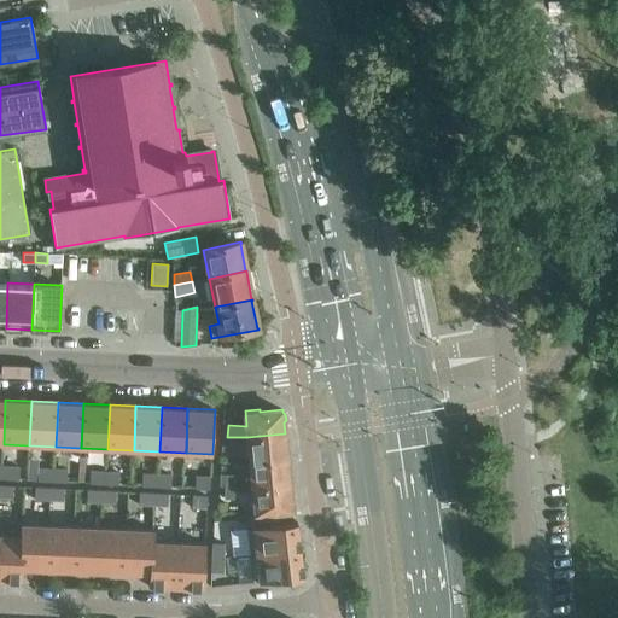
[(248,437),(251,462),(287,459),(287,456),(290,454),(289,445),(286,444),(285,433),(248,437)]
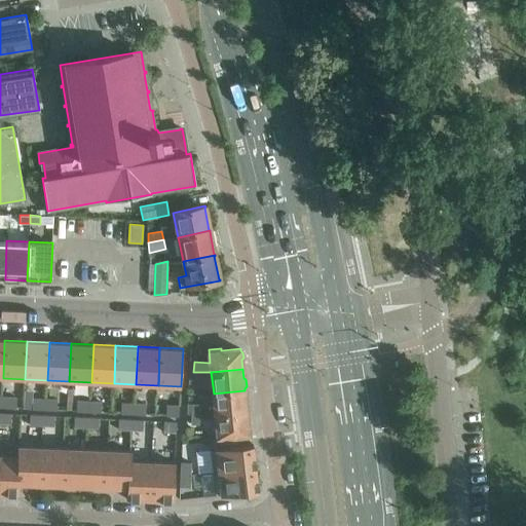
[(193,372),(193,383),(200,384),(202,384),(202,372),(193,372)]
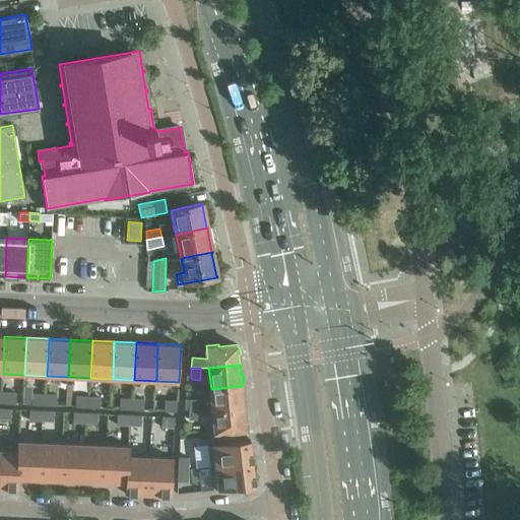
[(211,389),(213,410),(245,407),(244,398),(246,396),(245,390),(243,388),(242,386),(211,389)]
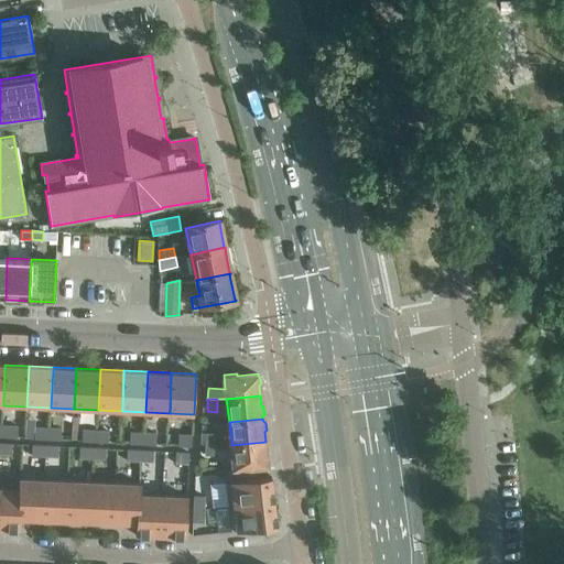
[(19,426),(6,425),(6,436),(19,437),(19,426)]
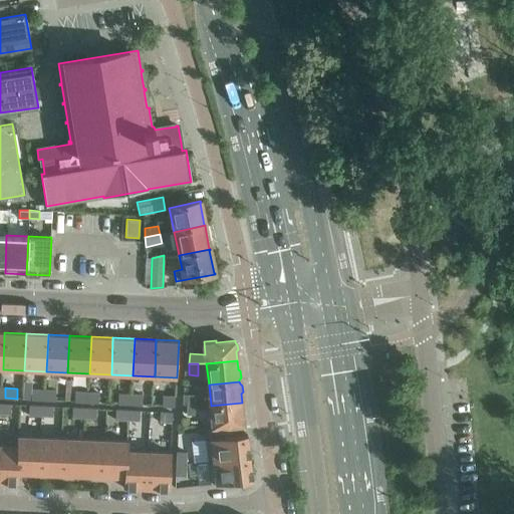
[(44,400),(45,390),(33,390),(32,400),(44,400)]
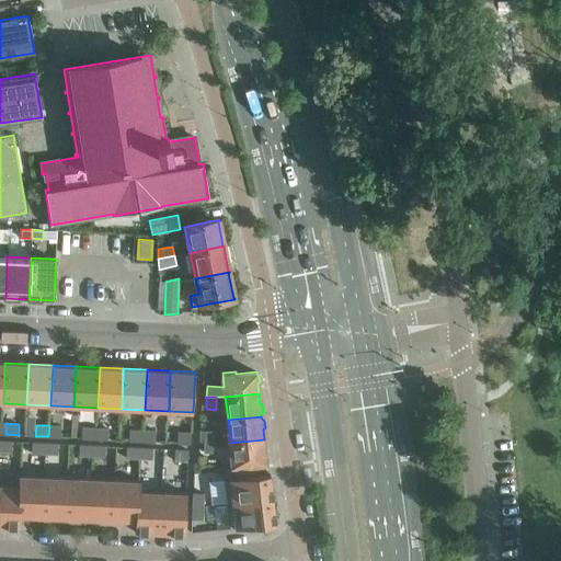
[(61,437),(63,426),(49,425),(48,436),(61,437)]
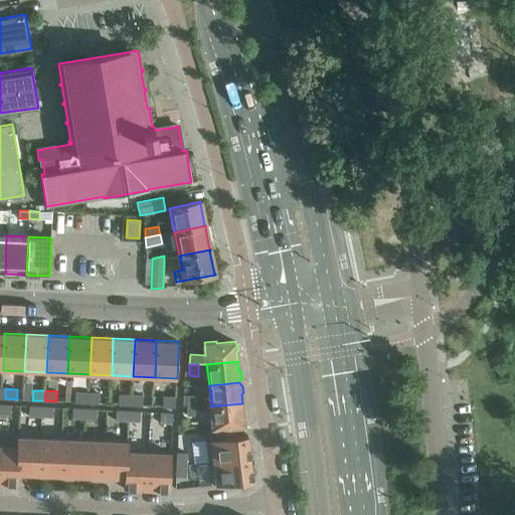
[(89,392),(76,392),(75,402),(88,402),(89,392)]
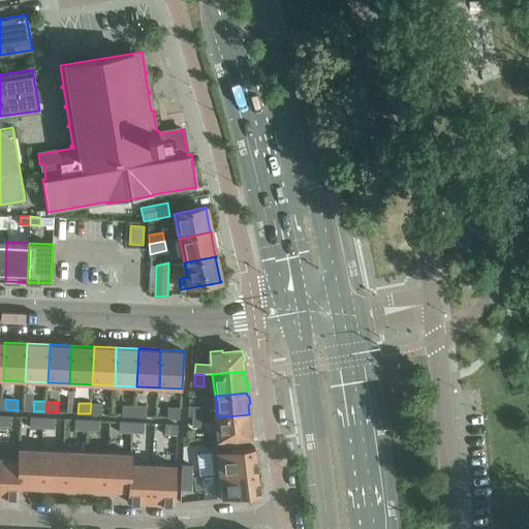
[(103,404),(91,403),(90,413),(102,414),(103,404)]
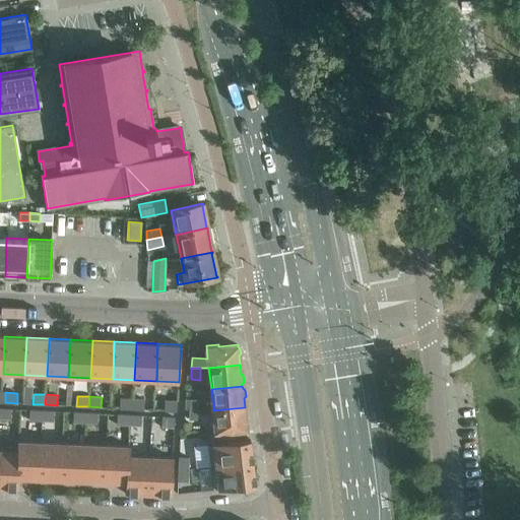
[(133,398),(121,398),(121,408),(133,408),(133,398)]
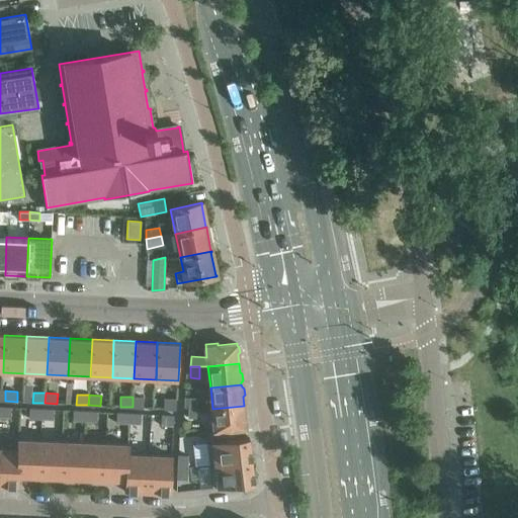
[(145,398),(133,397),(133,407),(144,408),(145,398)]
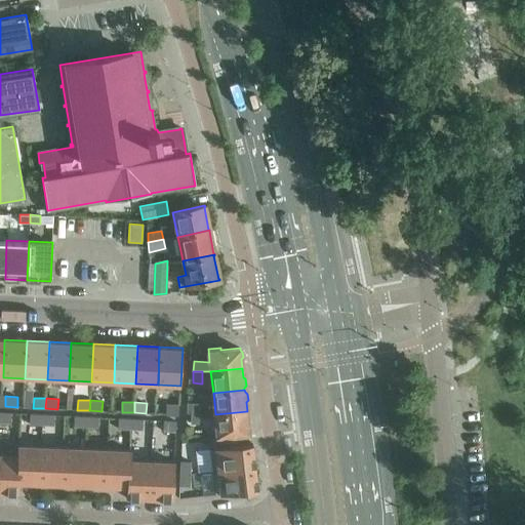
[(192,403),(191,413),(202,414),(203,403),(192,403)]
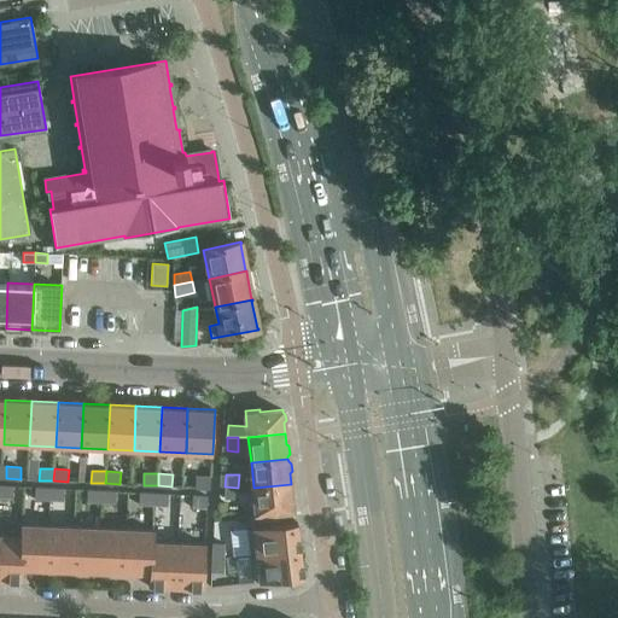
[(211,476),(197,476),(196,488),(211,488),(211,476)]
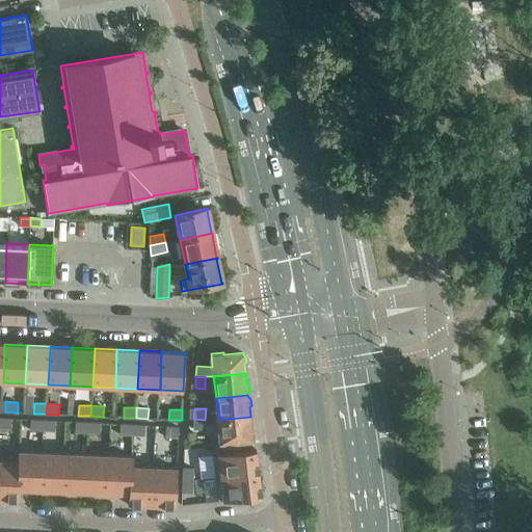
[(250,417),(218,420),(220,441),(231,442),(241,440),(242,442),(250,441),(249,439),(253,439),(253,436),(255,433),(254,427),(251,426),(250,417)]
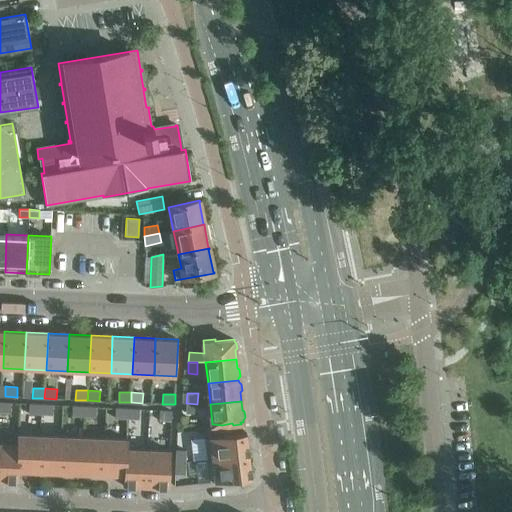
[(11,403),(0,402),(0,412),(11,413),(11,403)]
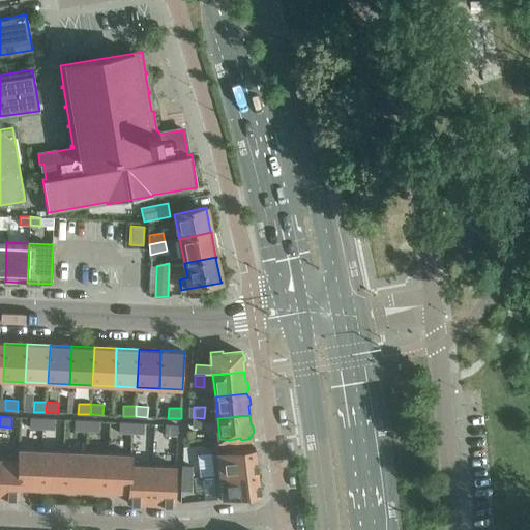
[(42,418),(30,417),(29,428),(41,429),(42,418)]
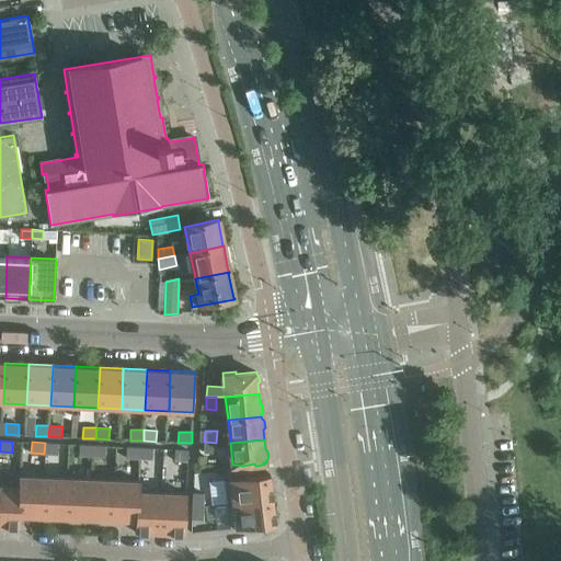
[(216,443),(204,442),(204,453),(215,453),(216,443)]
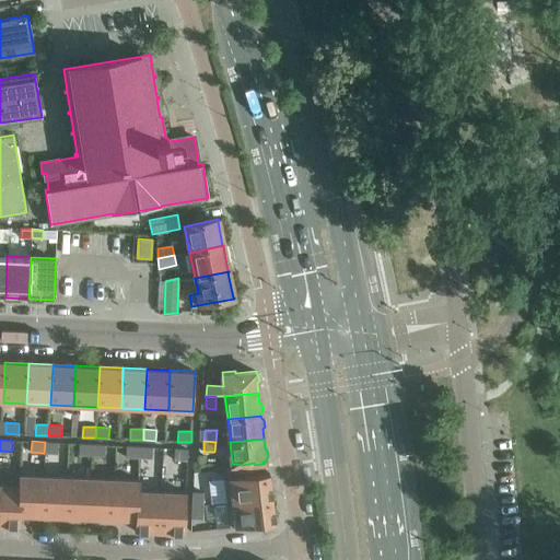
[(58,443),(45,442),(44,453),(57,454),(58,443)]
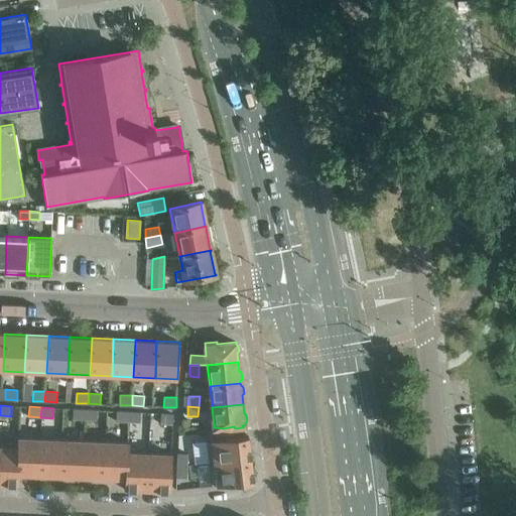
[(85,409),(73,408),(72,418),(84,419),(85,409)]
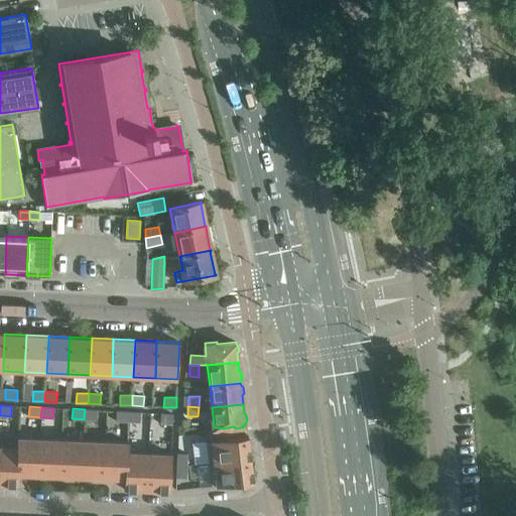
[(96,420),(97,410),(85,409),(84,419),(96,420)]
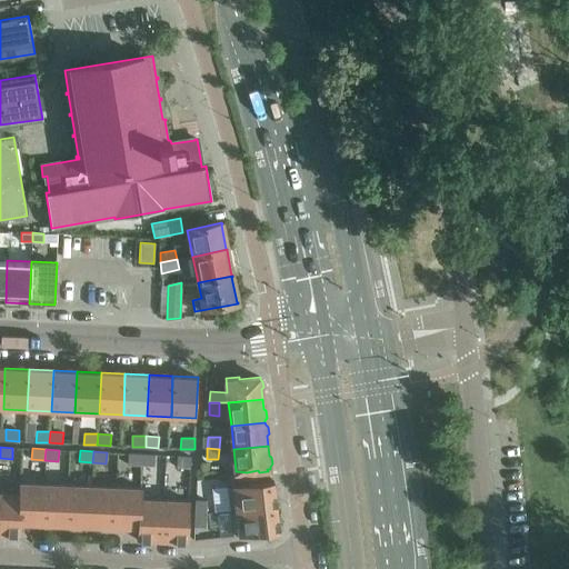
[(141,453),(128,453),(128,463),(141,465),(141,453)]
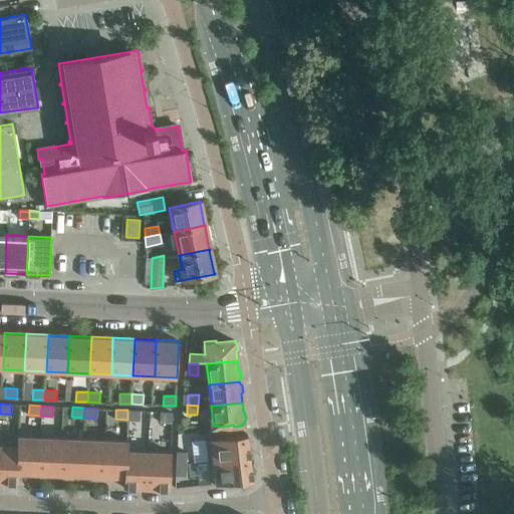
[(140,421),(140,411),(127,410),(127,420),(140,421)]
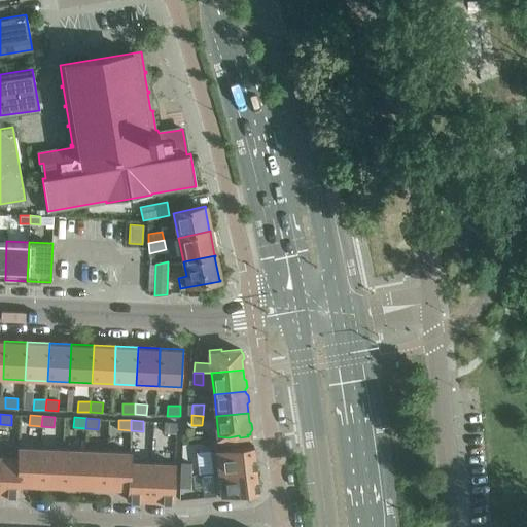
[(176,422),(164,422),(164,431),(176,432),(176,422)]
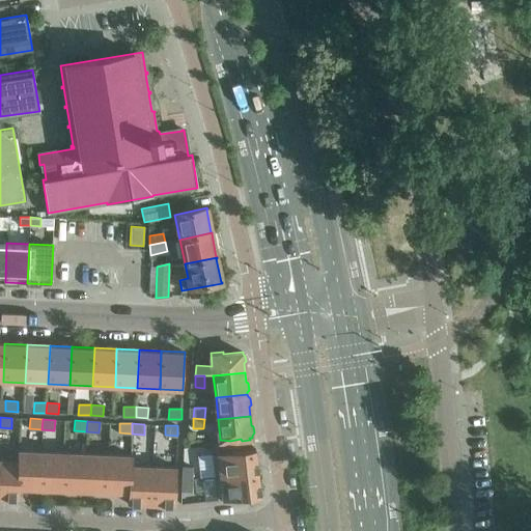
[(256,472),(253,448),(211,453),(213,477),(256,472)]
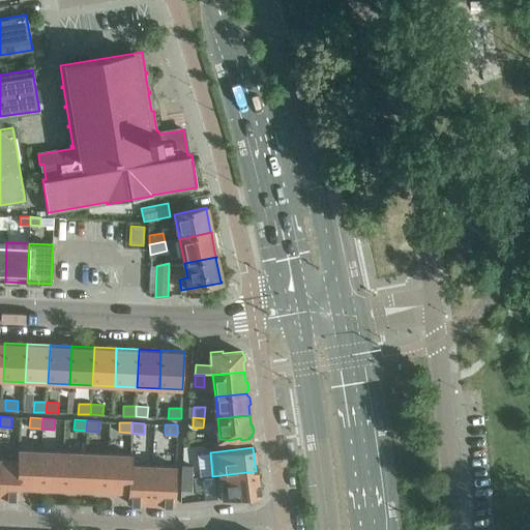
[(18,459),(0,458),(0,496),(17,497),(19,452),(18,452),(18,459)]
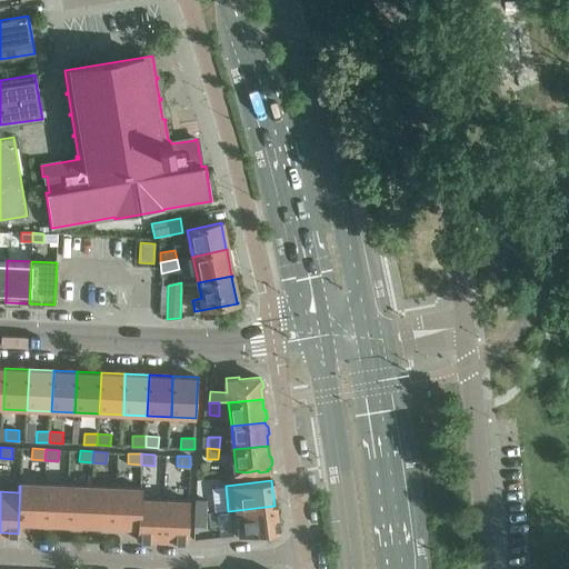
[(43,487),(20,486),(18,533),(19,533),(19,527),(42,528),(43,487)]
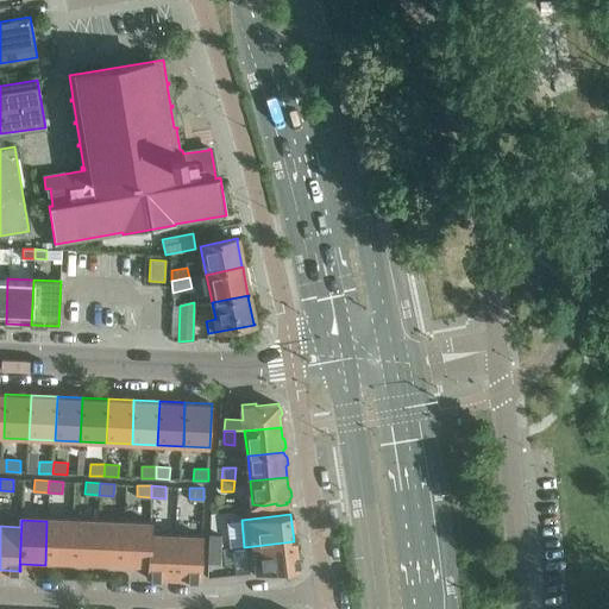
[(73,522),(46,521),(45,565),(70,566),(73,522)]
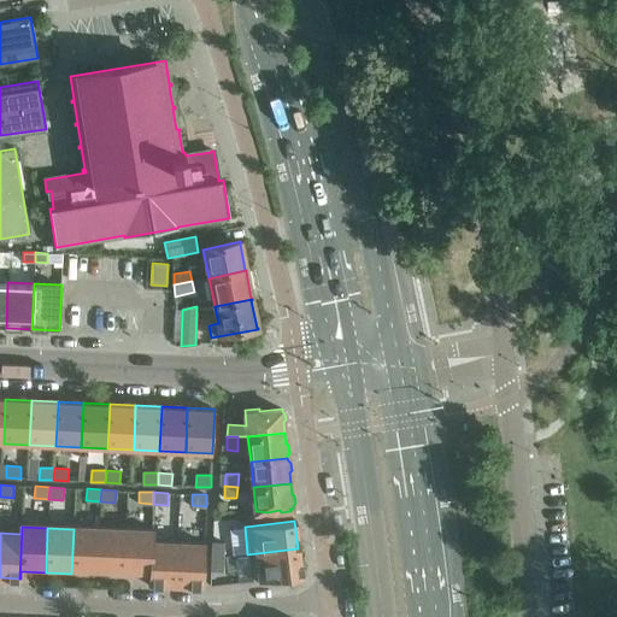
[(100,532),(74,529),(71,574),(98,575),(100,532)]
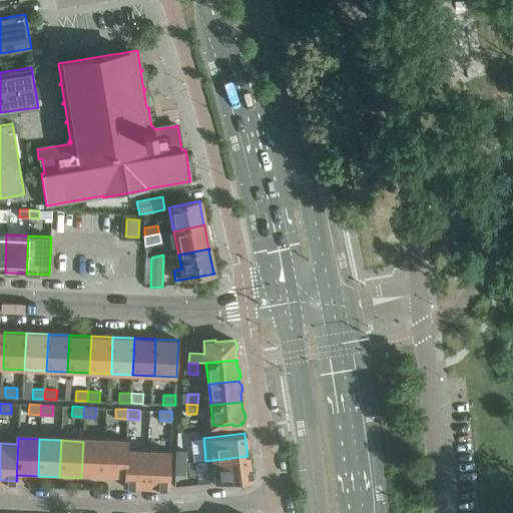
[(104,443),(83,442),(81,478),(102,480),(104,443)]
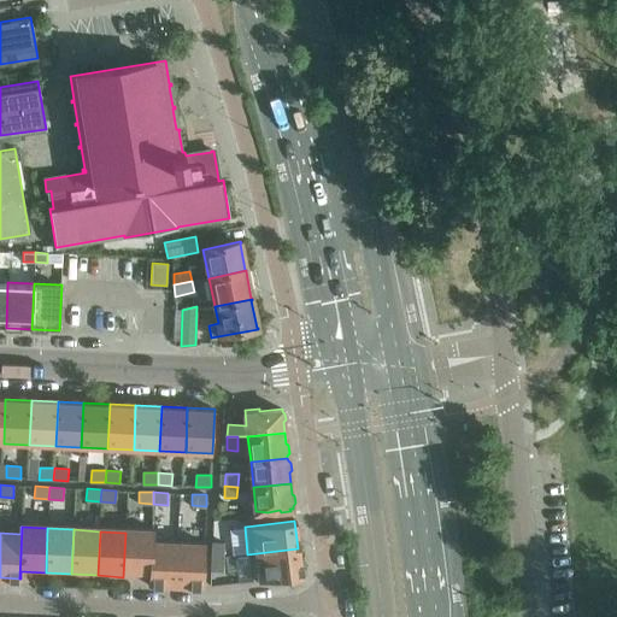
[(152,534),(125,533),(123,577),(148,577),(148,586),(150,586),(152,534)]
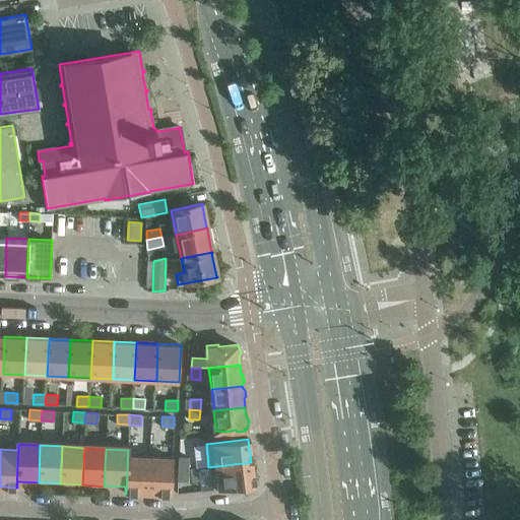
[(128,456),(129,450),(128,450),(126,494),(147,495),(149,457),(128,456)]
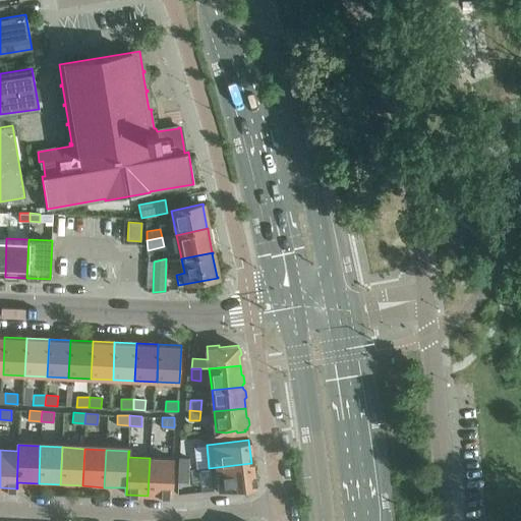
[(178,469),(188,469),(189,457),(179,457),(178,469)]
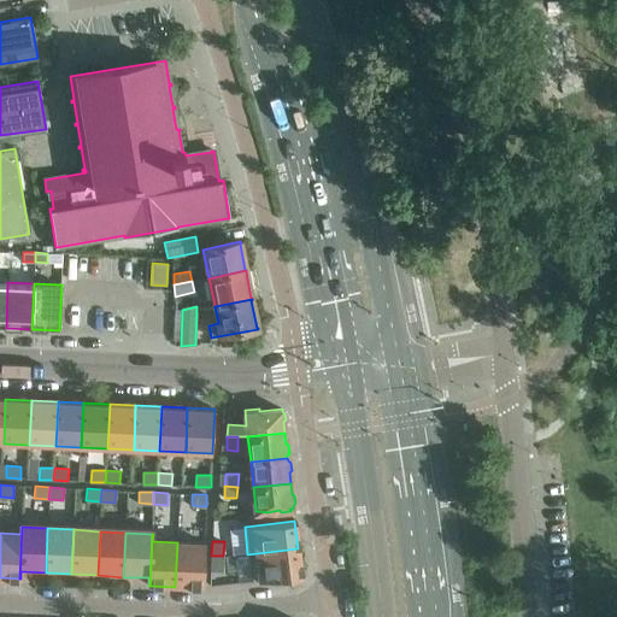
[(205,544),(177,542),(175,587),(203,588),(205,544)]
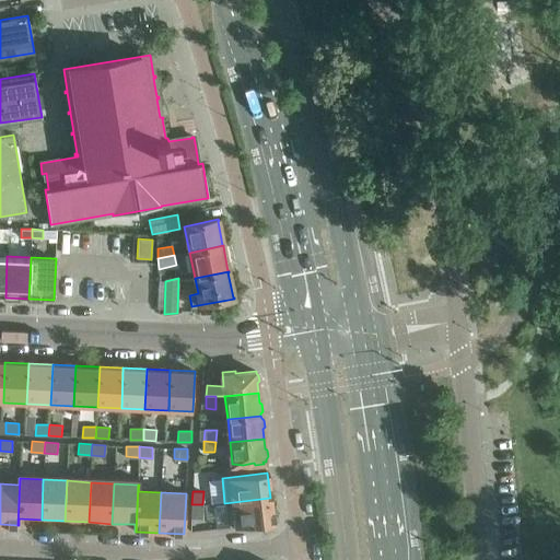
[(270,498),(224,503),(228,527),(272,522),(270,498)]
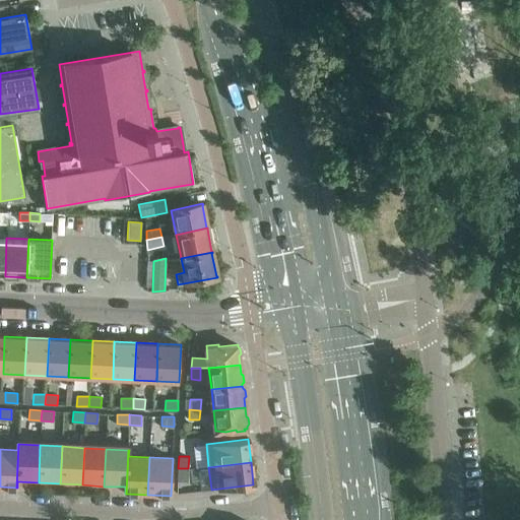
[(188,480),(188,468),(178,468),(178,480),(188,480)]
